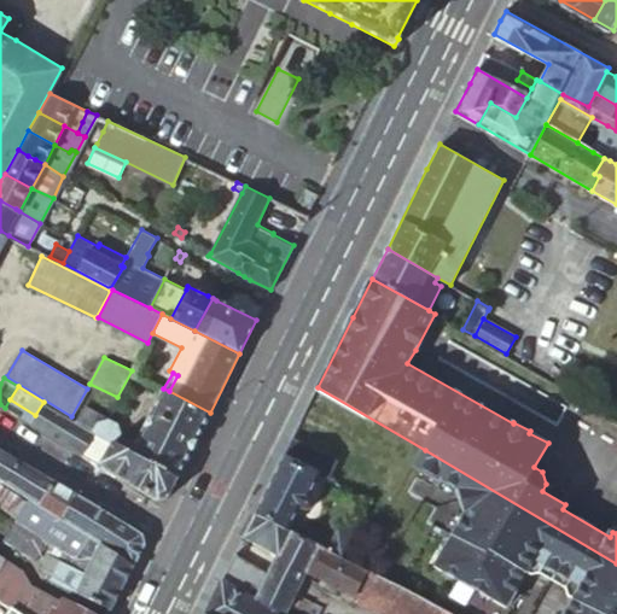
[(318,387),(284,456),(314,471),(335,438),(407,481),(417,465),(425,450),(318,387)]
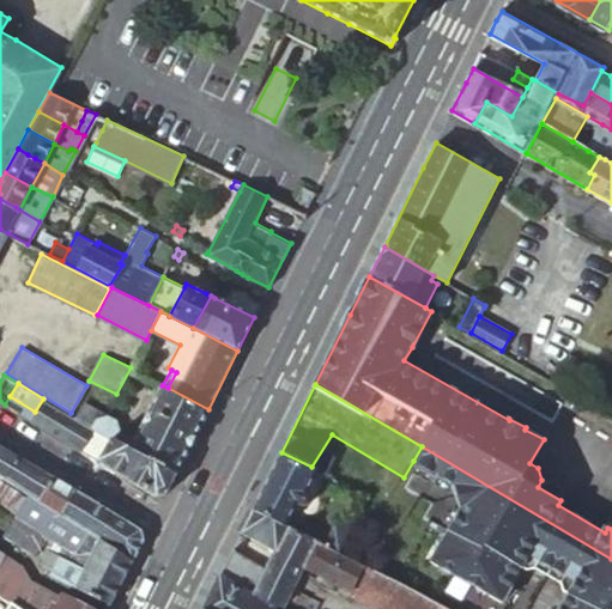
[(176,473),(208,409),(168,388),(162,385),(134,439),(119,431),(116,420),(107,415),(101,416),(97,418),(91,427),(92,428),(109,439),(110,437),(176,473)]
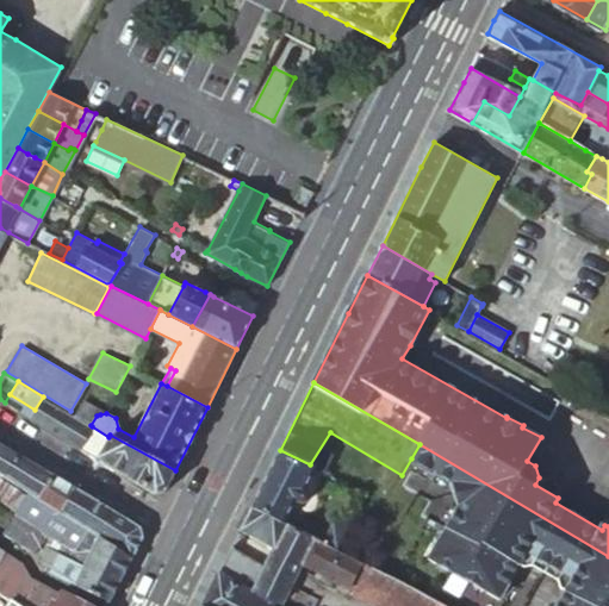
[(95,399),(110,406),(115,398),(99,391),(95,399)]
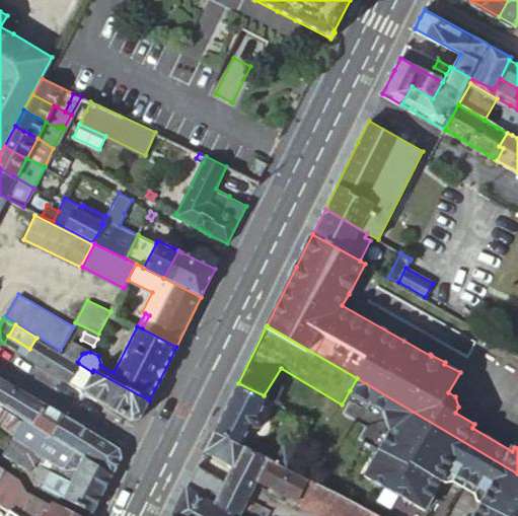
[(68,381),(78,363),(77,362),(63,354),(37,338),(29,349),(25,356),(28,358),(68,381)]
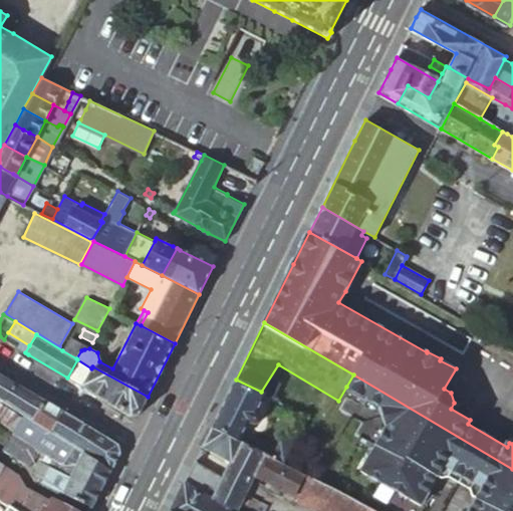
[(69,338),(62,350),(76,358),(81,350),(84,349),(81,345),(69,338)]
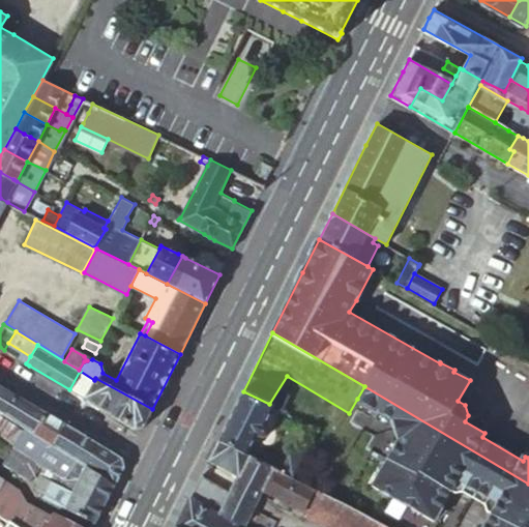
[(144,426),(152,409),(95,378),(94,380),(80,371),(69,389),(118,418),(135,429),(144,426)]
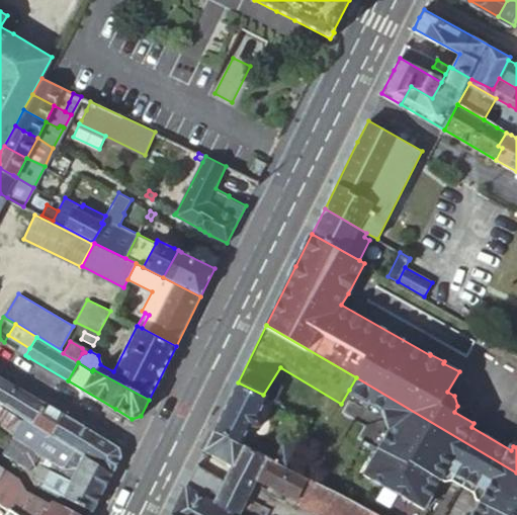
[(0,374),(0,400),(3,403),(14,383),(0,374)]
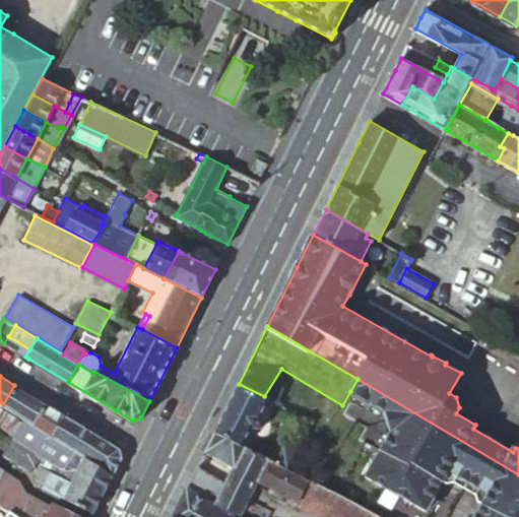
[(518,474),(358,379),(350,391),(390,413),(390,422),(395,421),(395,428),(372,468),(366,479),(426,513),(442,485),(448,473),(488,496),(481,506),(475,516),(518,516),(518,474)]
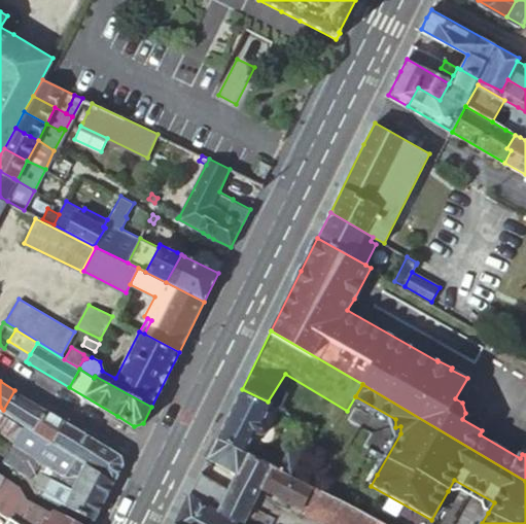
[(242,389),(218,435),(246,451),(255,433),(256,434),(258,435),(261,435),(265,434),(266,433),(267,431),(268,429),(268,427),(267,425),(266,424),(264,423),(274,405),(268,402),(242,389)]
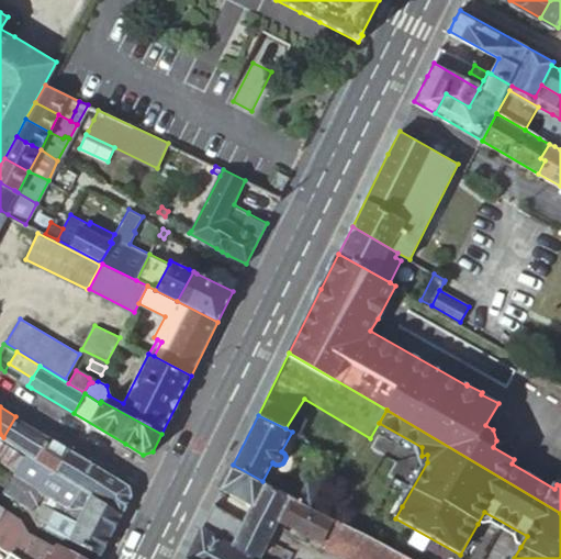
[(35,428),(15,416),(3,437),(23,448),(35,428)]
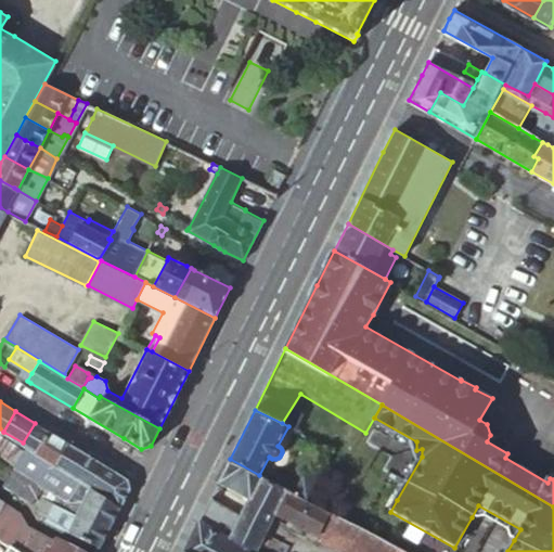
[(35,423),(23,443),(26,445),(36,452),(48,432),(35,423)]
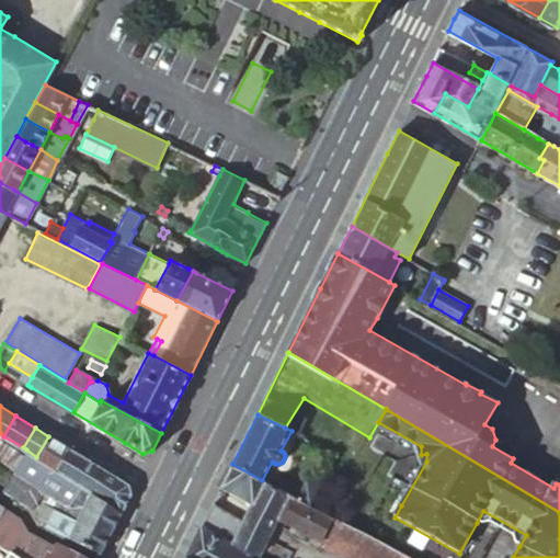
[(0,435),(0,457),(8,463),(18,447),(0,435)]
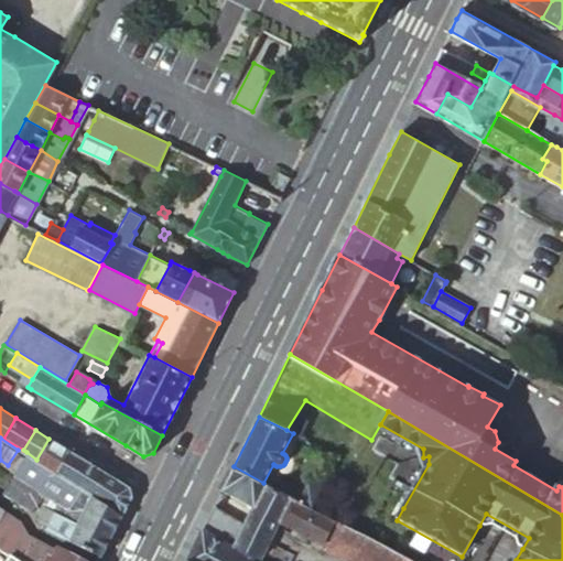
[(69,451),(49,439),(36,460),(56,473),(69,451)]
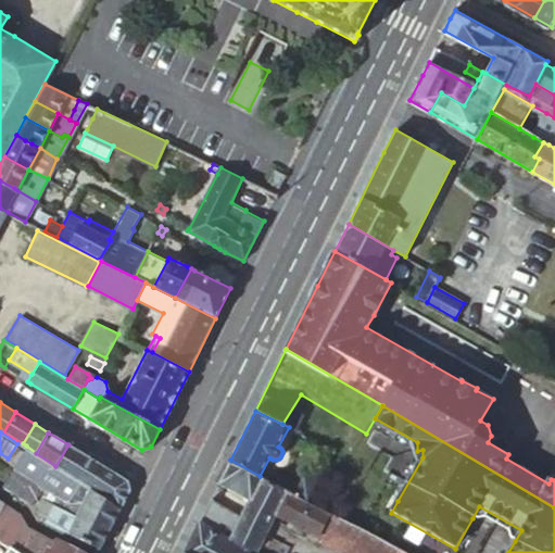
[(68,444),(55,466),(120,508),(129,490),(126,480),(68,444)]
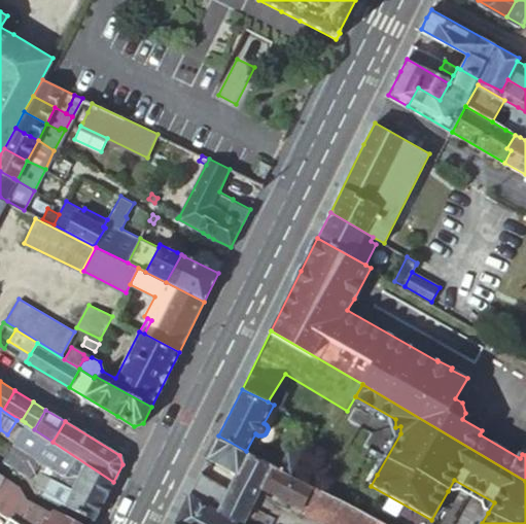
[(53,442),(34,429),(25,422),(12,442),(48,464),(45,469),(53,474),(56,469),(62,474),(59,481),(44,473),(36,487),(39,491),(40,492),(42,493),(53,499),(94,519),(113,482),(53,442)]
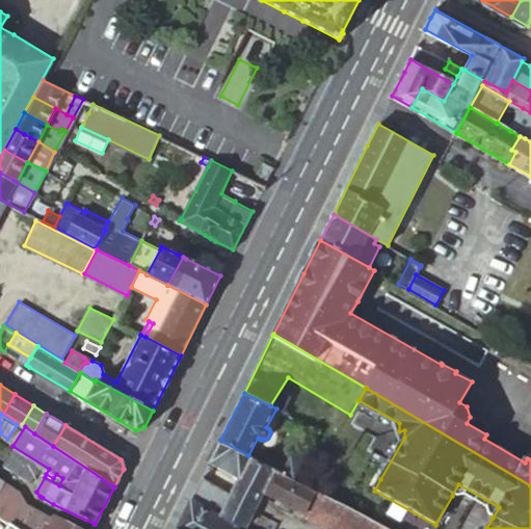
[(220,440),(210,460),(239,475),(238,477),(262,491),(303,513),(303,518),(324,528),(386,528),(295,480),(277,471),(248,455),(220,440)]
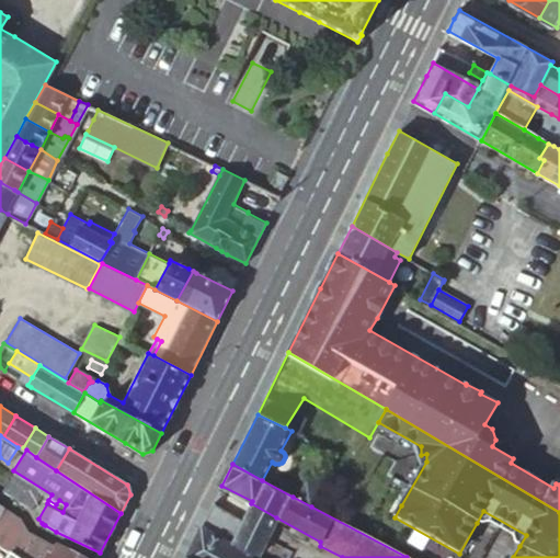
[(14,473),(4,489),(33,508),(43,491),(14,473)]
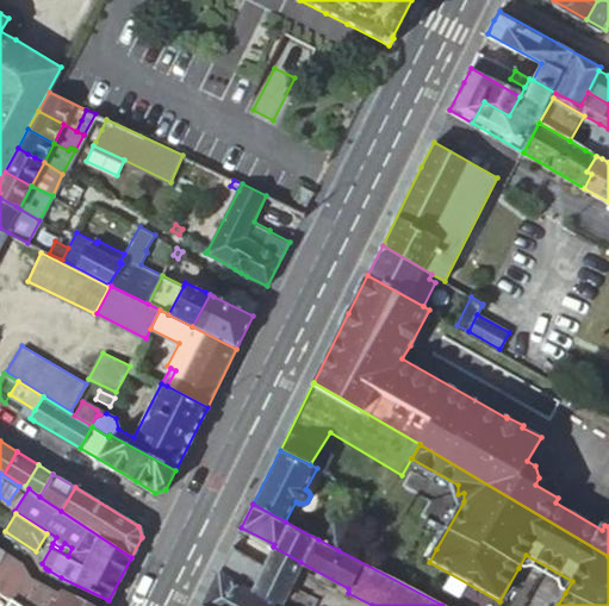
[(318,539),(339,550),(349,529),(337,522),(329,533),(324,531),(318,539)]
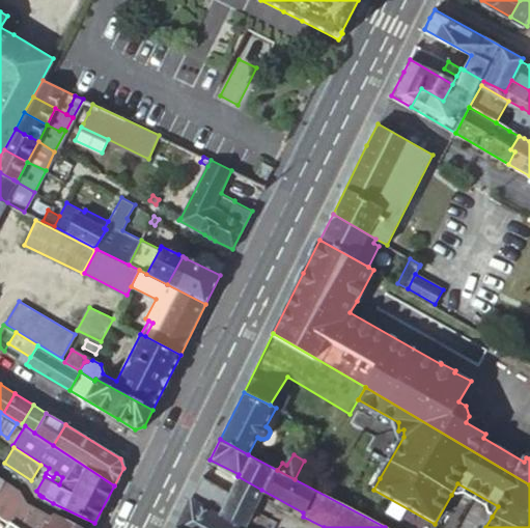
[(46,473),(45,476),(59,484),(62,477),(56,473),(53,477),(46,473)]
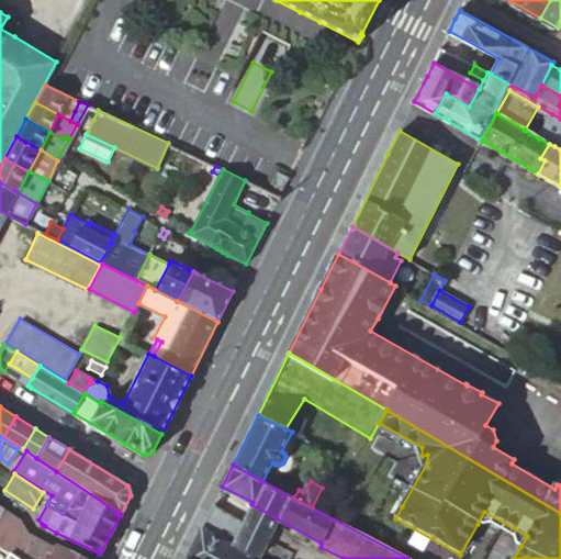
[(214,502),(202,525),(257,557),(277,518),(251,504),(245,518),(214,502)]
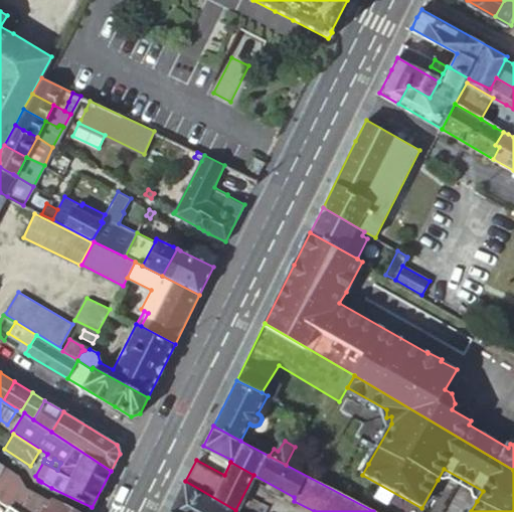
[(0,498),(8,505),(19,511),(77,511),(52,499),(51,501),(27,488),(16,473),(15,472),(0,462),(0,498)]
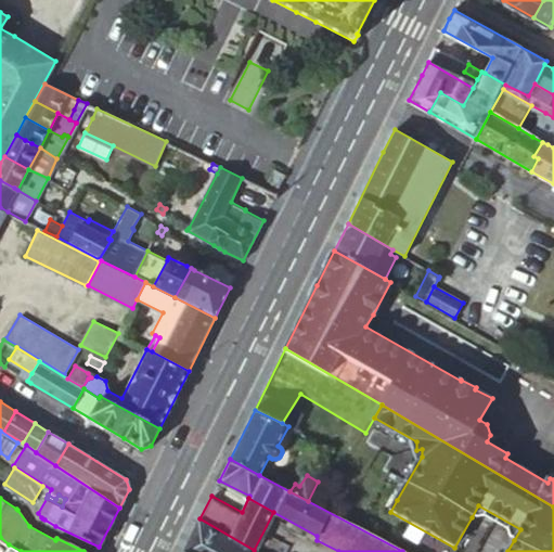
[(390,512),(397,500),(391,498),(385,509),(390,512)]
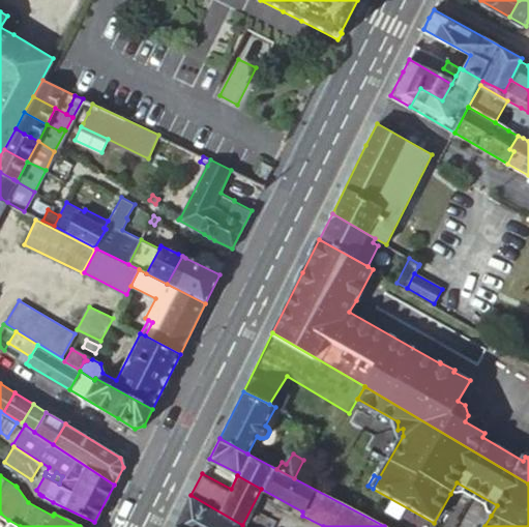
[(457,482),(450,494),(452,495),(454,496),(456,496),(458,495),(459,494),(461,493),(462,494),(482,505),(483,506),(485,507),(486,510),(487,513),(488,514),(489,515),(491,516),(497,505),(457,482)]
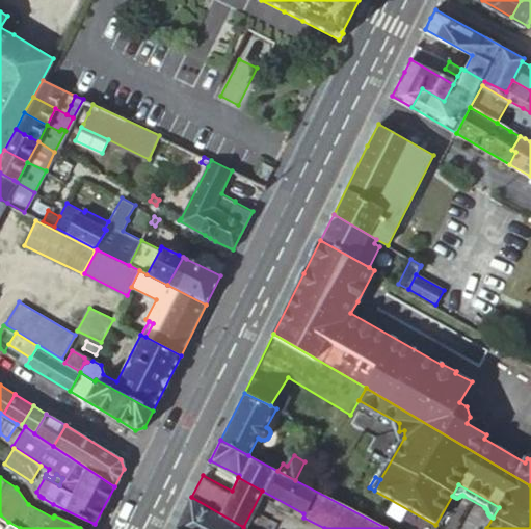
[(242,528),(243,527),(191,497),(177,526),(180,528),(242,528)]
